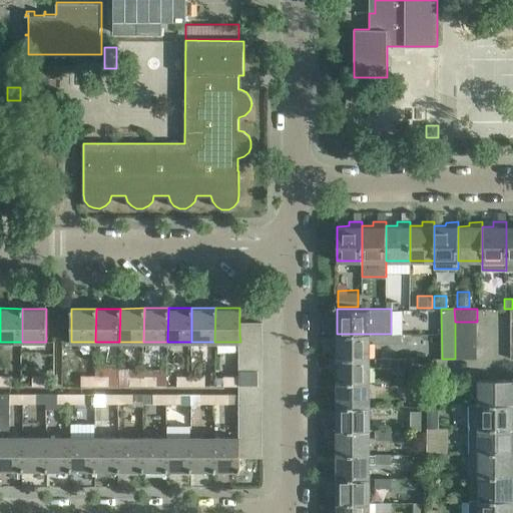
[(262,322),(239,322),(239,335),(262,335),(262,322)]
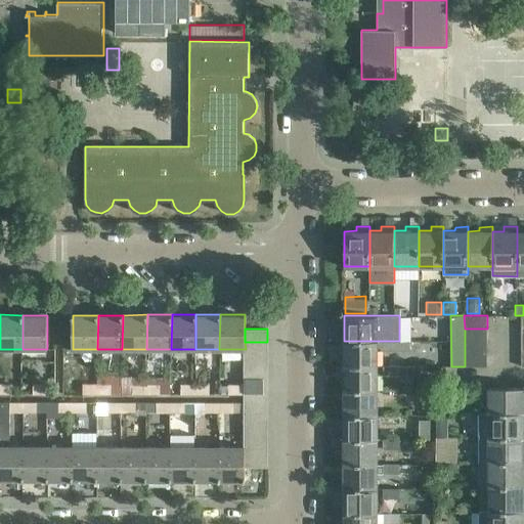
[(487,329),(465,329),(465,341),(487,341),(487,329)]
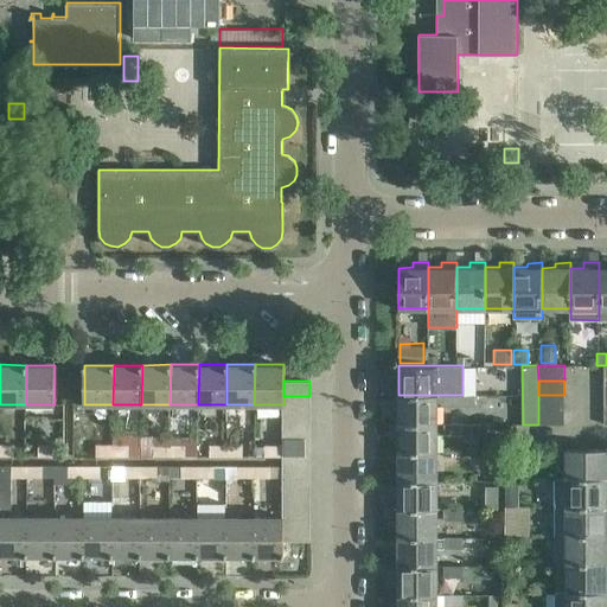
[(462,395),(398,395),(398,423),(436,423),(436,407),(473,407),(473,395),(462,395)]
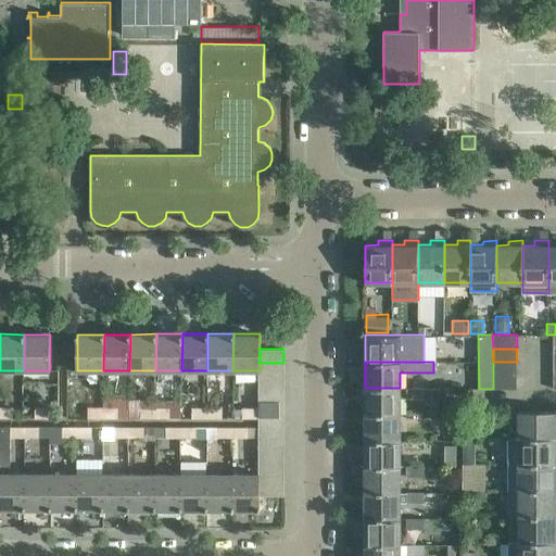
[(517,362),(493,362),(493,375),(517,375),(517,362)]
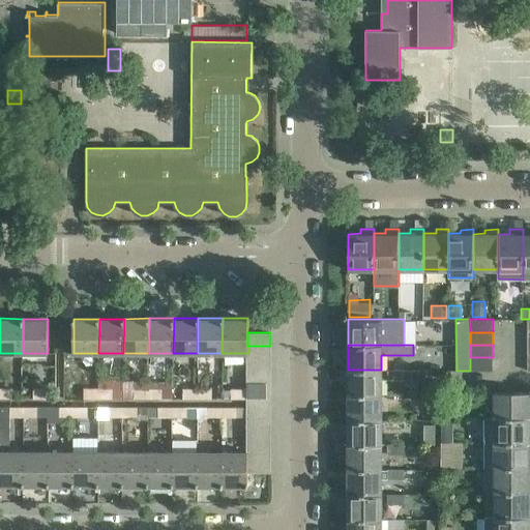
[(248,353),(246,353),(246,358),(270,358),(270,346),(247,346),(248,353)]
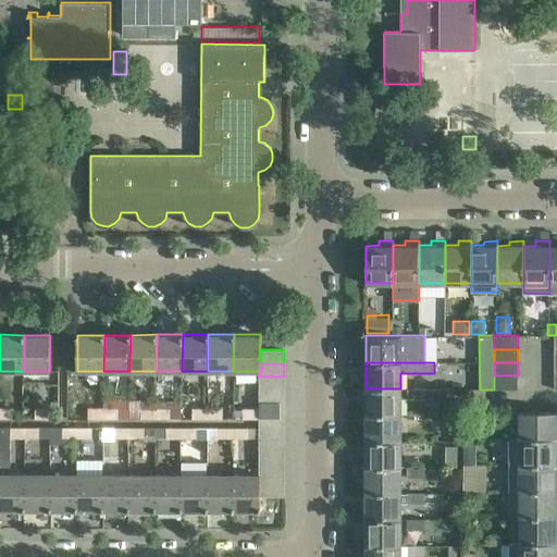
[(518,375),(494,375),(494,390),(518,390),(518,375)]
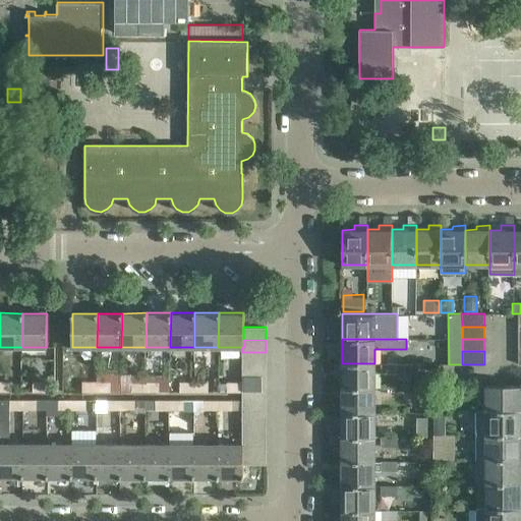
[(266,352),(242,352),(243,364),(266,365),(266,352)]
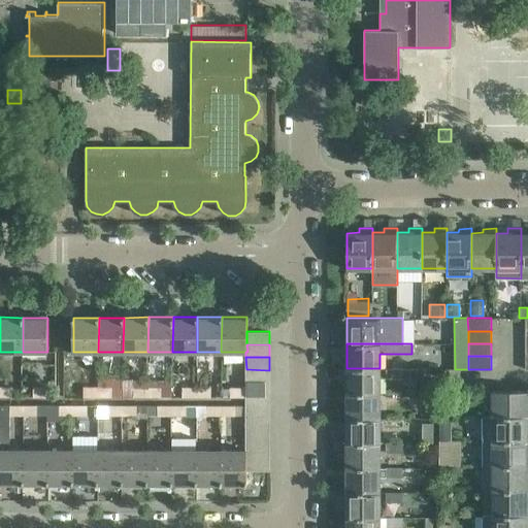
[(380,368),(347,368),(347,393),(380,393),(380,368)]
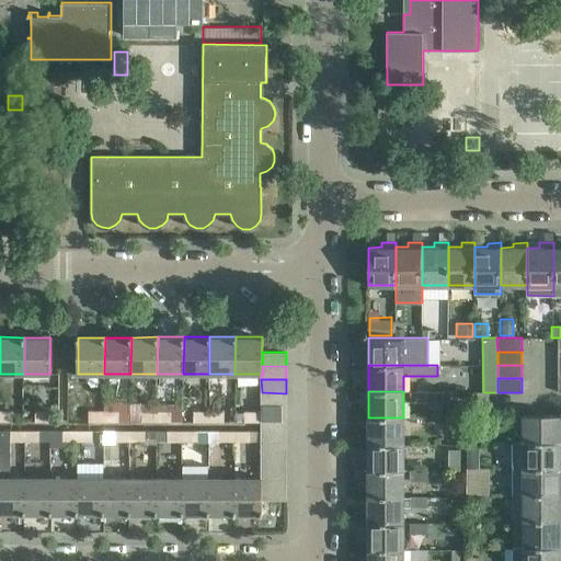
[(286,393),(262,392),(262,405),(286,405),(286,393)]
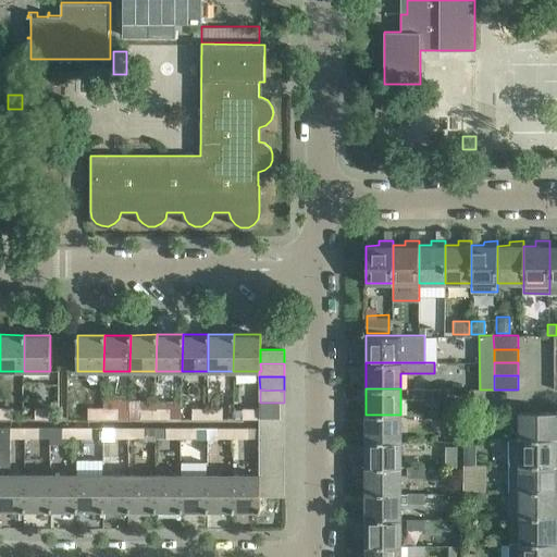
[(433,390),(407,390),(407,399),(433,399),(433,390)]
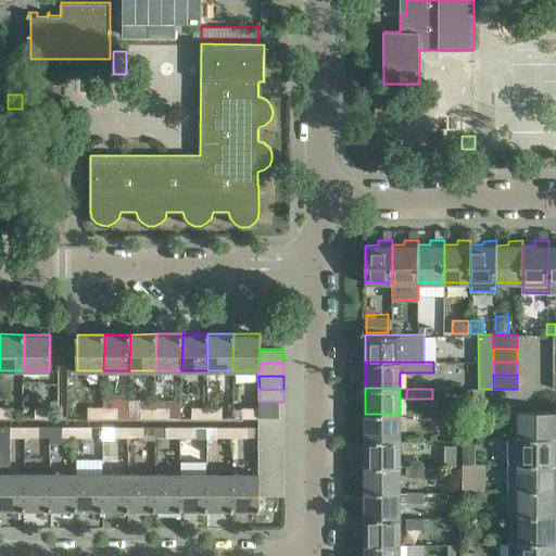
[(283,402),(260,402),(260,407),(260,416),(283,416),(283,402)]
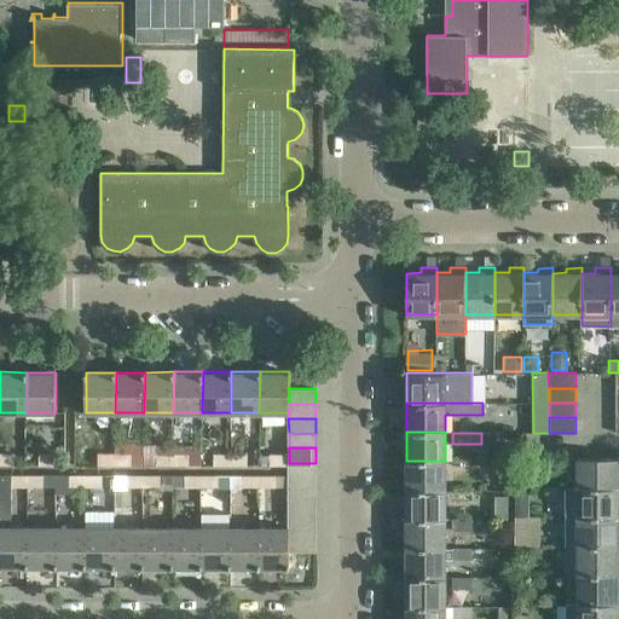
[(15,453),(0,453),(0,464),(13,466),(15,453)]
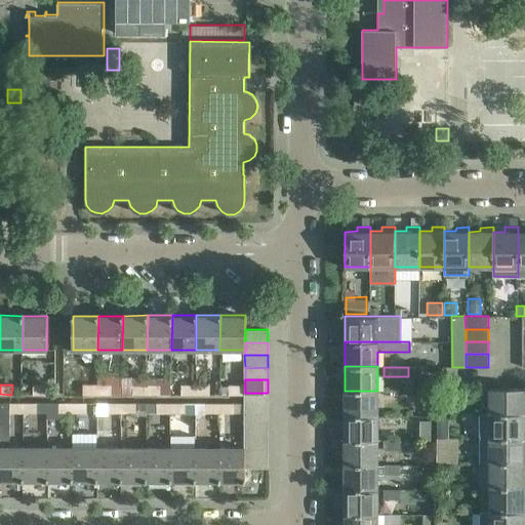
[(34,394),(34,395),(51,394),(51,385),(34,385),(34,394)]
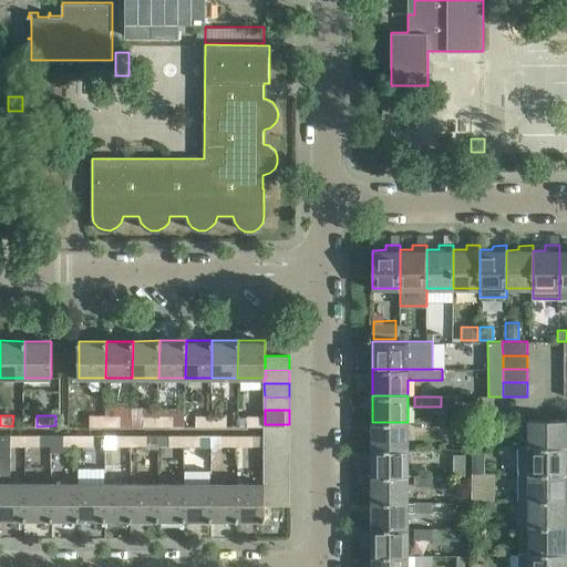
[(90,415),(90,426),(105,426),(105,415),(90,415)]
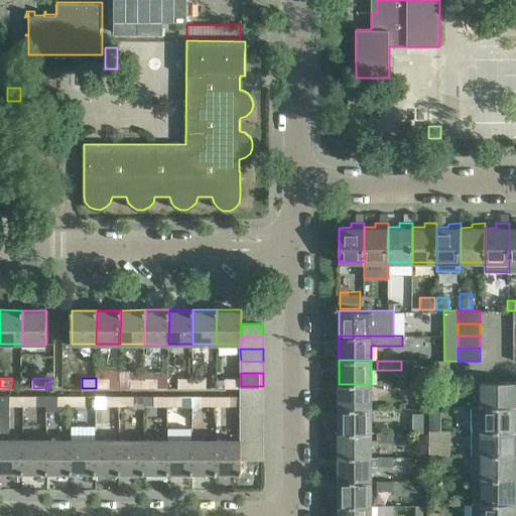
[(109,378),(96,378),(96,388),(109,388),(109,387),(109,378)]
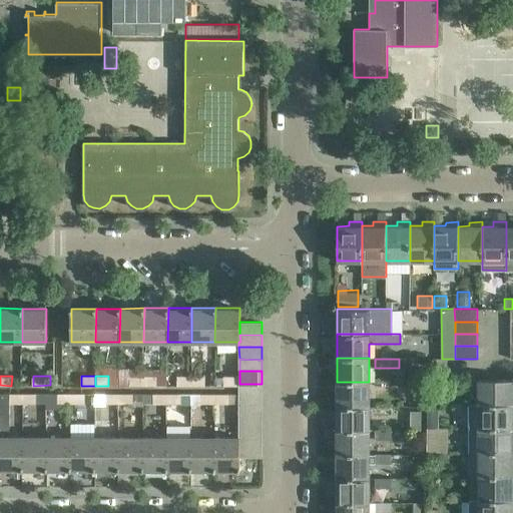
[(129,385),(143,386),(143,376),(129,376),(129,385)]
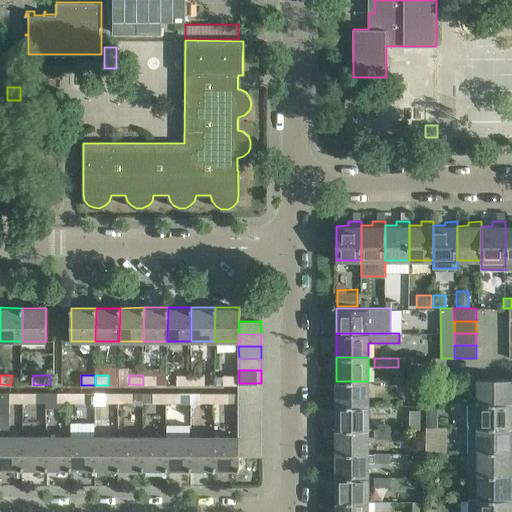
[(143,375),(143,385),(156,385),(156,375),(143,375)]
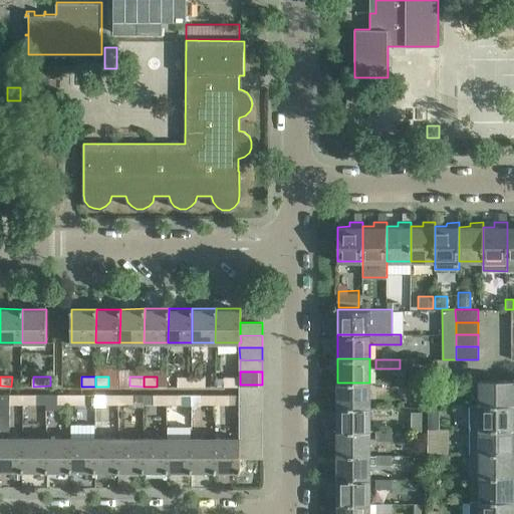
[(178,387),(192,387),(192,376),(178,377),(178,387)]
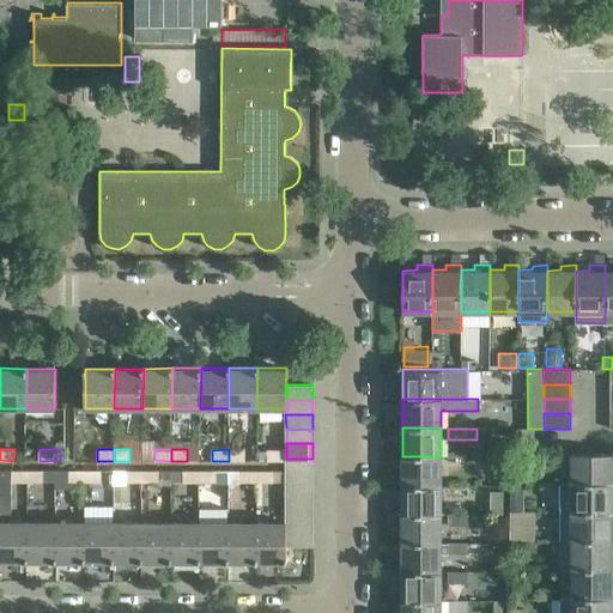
[(229,449),(229,461),(246,461),(246,449),(229,449)]
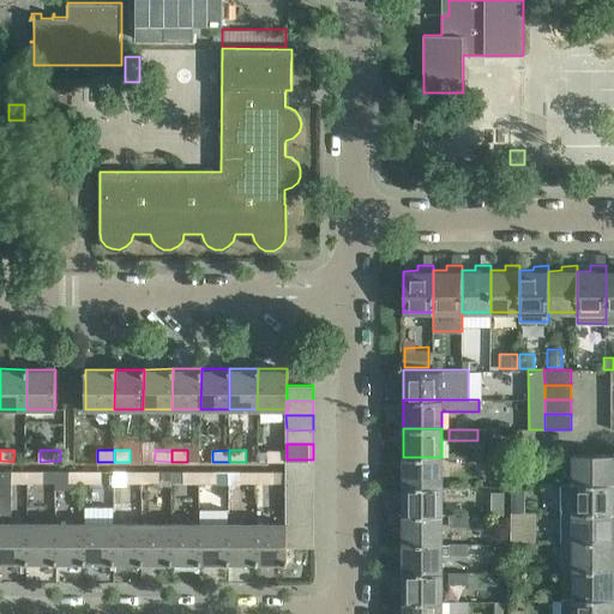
[(271,462),(286,462),(287,462),(287,459),(287,450),(271,450),(271,462)]
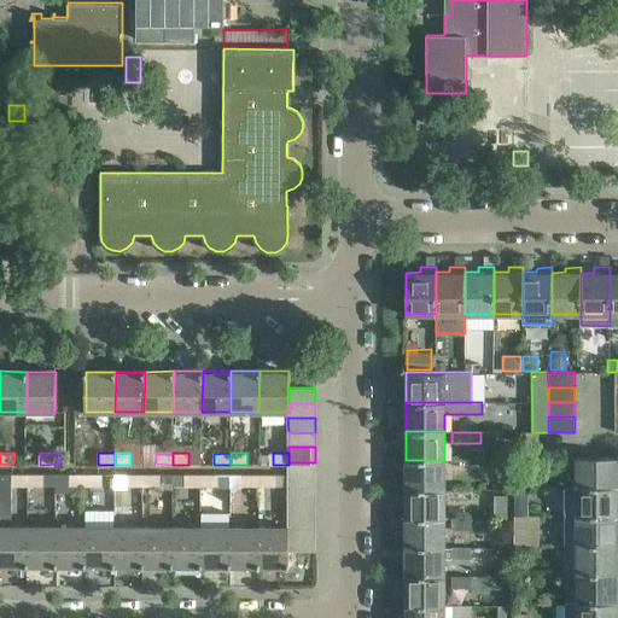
[(617,458),(577,458),(577,487),(617,487),(617,458)]
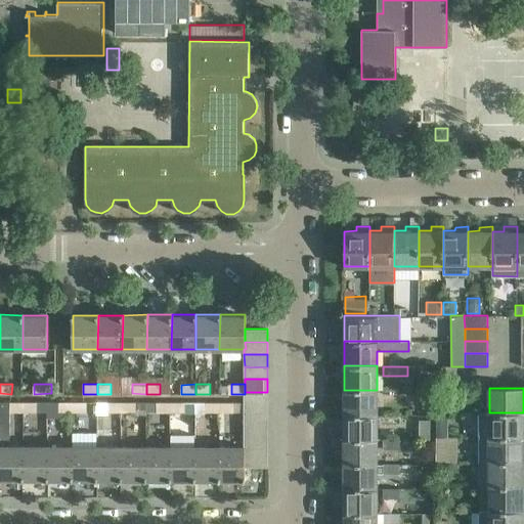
[(377,390),(344,390),(344,415),(377,415),(377,390)]
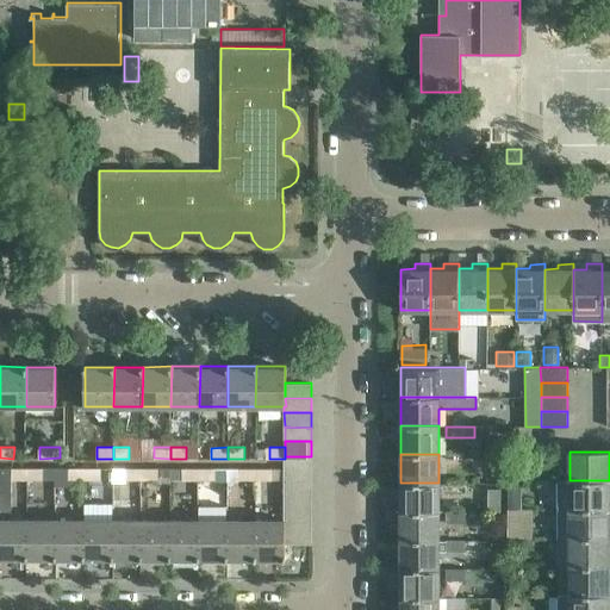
[(498,467),(498,454),(485,454),(485,467),(498,467)]
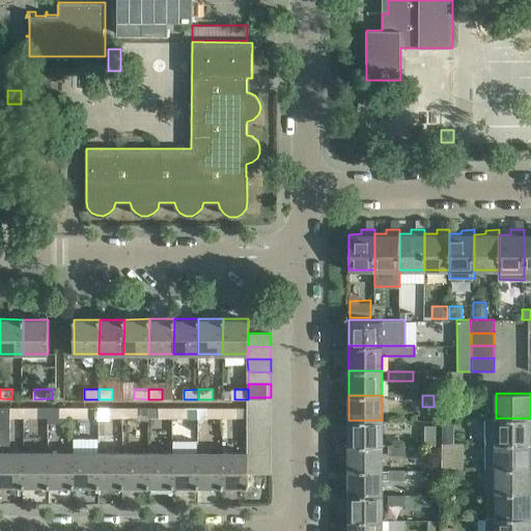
[(38,407),(24,408),(24,417),(38,417),(38,407)]
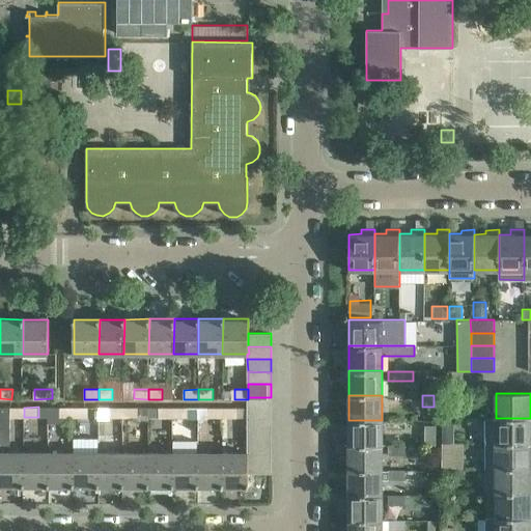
[(173,417),(173,407),(159,407),(159,416),(173,417)]
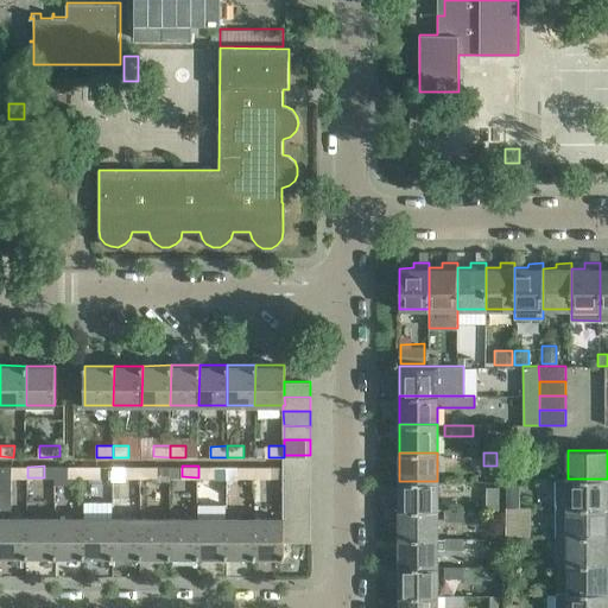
[(215,466),(198,466),(198,477),(215,477),(215,466)]
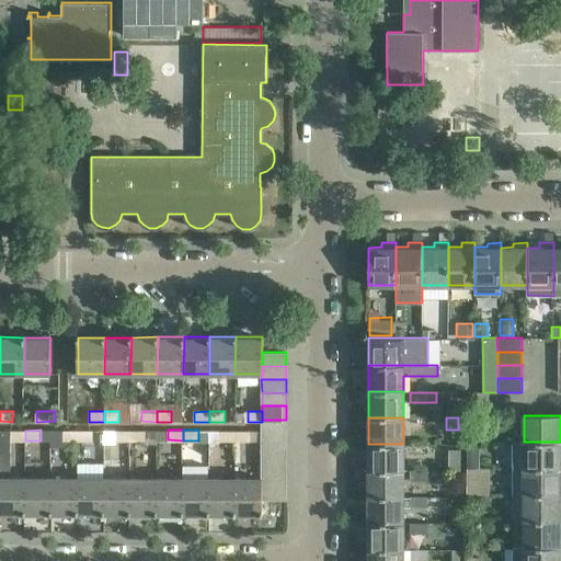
[(462,441),(473,441),(473,430),(462,430),(462,441)]
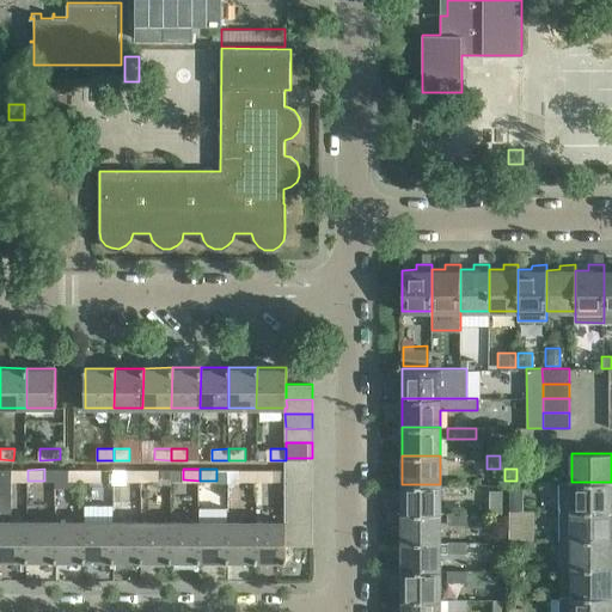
[(28,481),(28,470),(0,470),(0,513),(11,513),(11,481),(28,481)]
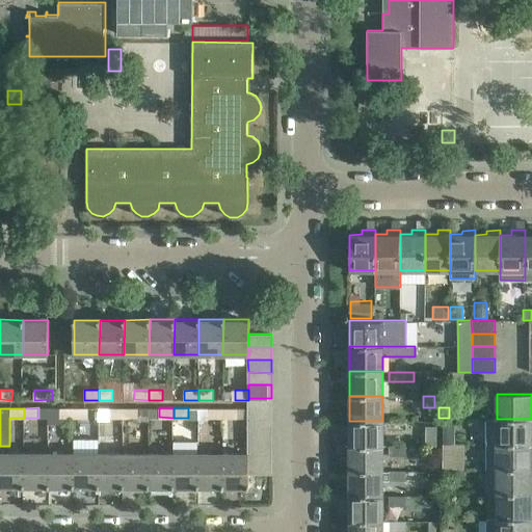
[(59,418),(74,418),(74,408),(59,408),(59,418)]
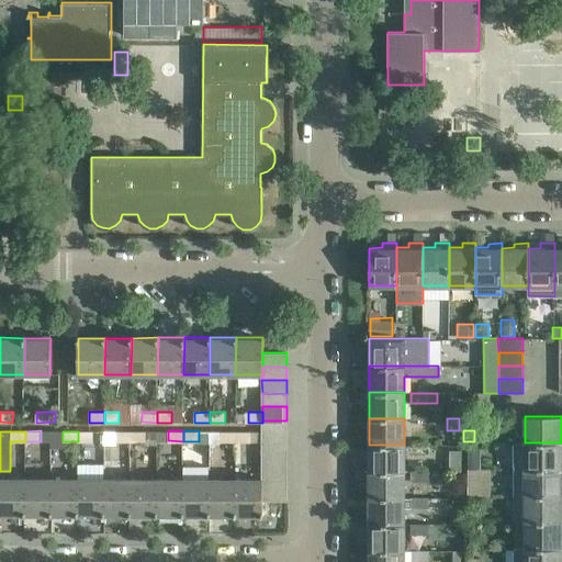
[(78,431),(78,441),(93,441),(93,431),(78,431)]
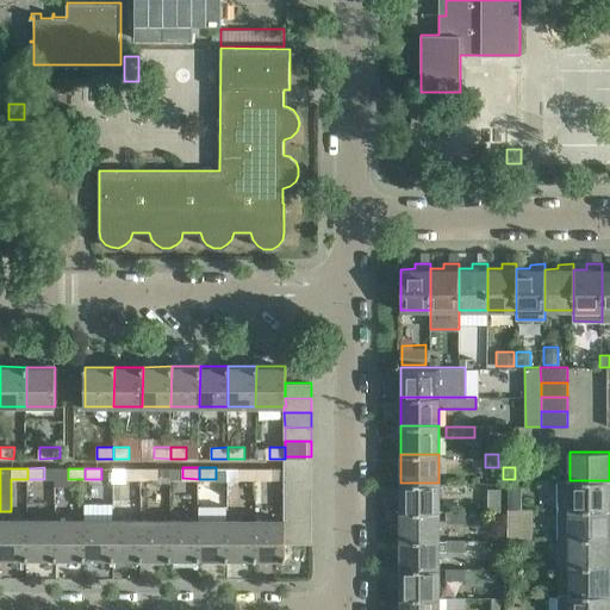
[(125,468),(112,468),(113,483),(125,481),(125,479),(143,479),(143,468),(125,468)]
